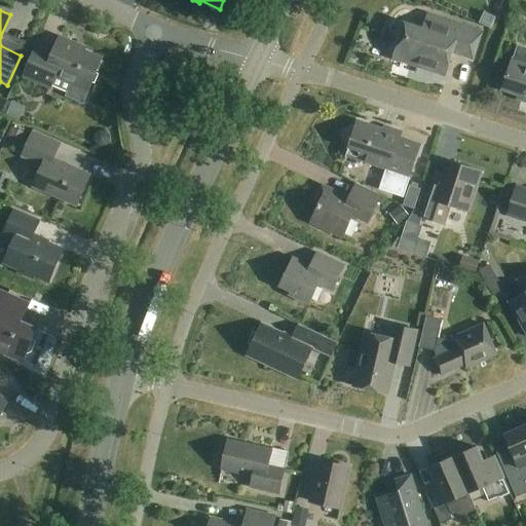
[(483,31),(428,12),(423,29),(406,23),(393,59),(445,76),(453,52),(474,59),(483,31)]
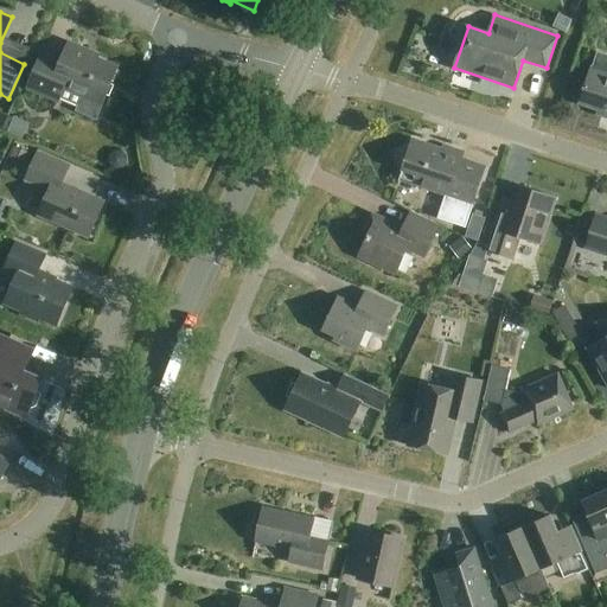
[(119,68),(88,55),(89,51),(69,42),(61,62),(42,53),(27,89),(58,102),(64,89),(83,96),(76,112),(96,120),(119,68)]
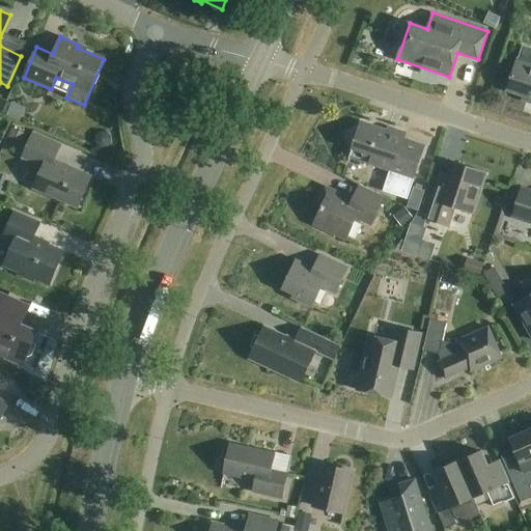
[(530,49),(524,47),(519,61),(518,60),(507,90),(530,98),(530,49)]
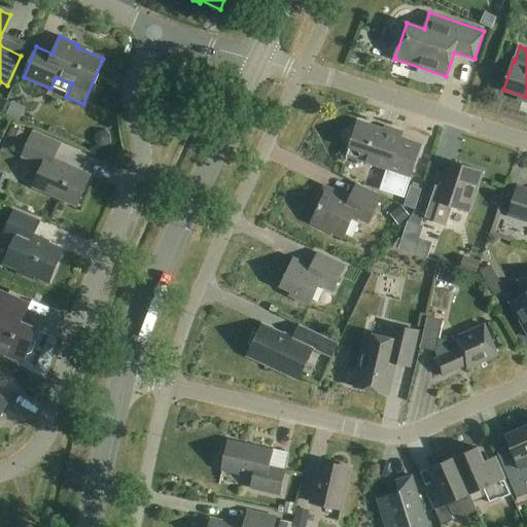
[(7,100),(2,112),(22,120),(26,108),(7,100)]
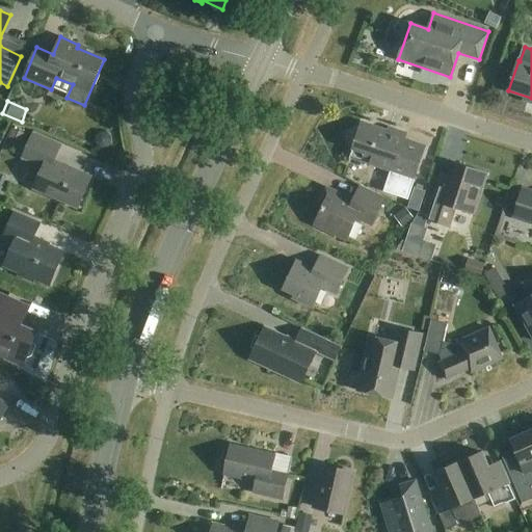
[(393,170),(392,174),(386,192),(407,200),(425,148),(404,140),(406,134),(389,129),(388,132),(362,123),(350,157),(393,170)]
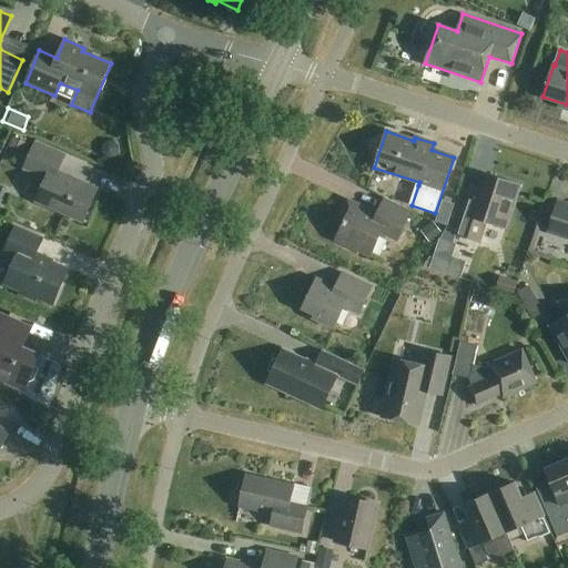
[(29,142),(14,137),(10,146),(26,152),(29,142)]
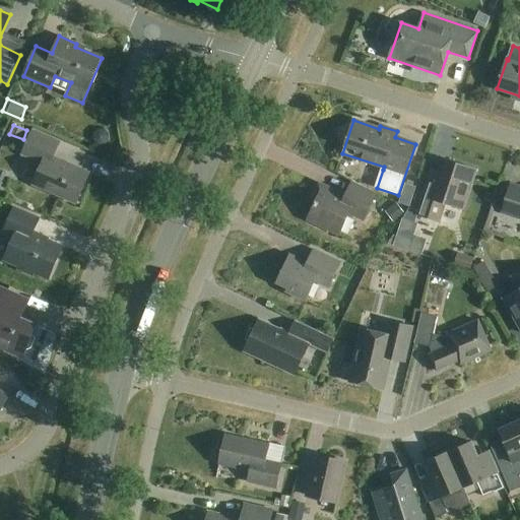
[(76,203),(89,174),(52,156),(58,142),(33,131),(22,154),(43,163),(34,184),(76,203)]
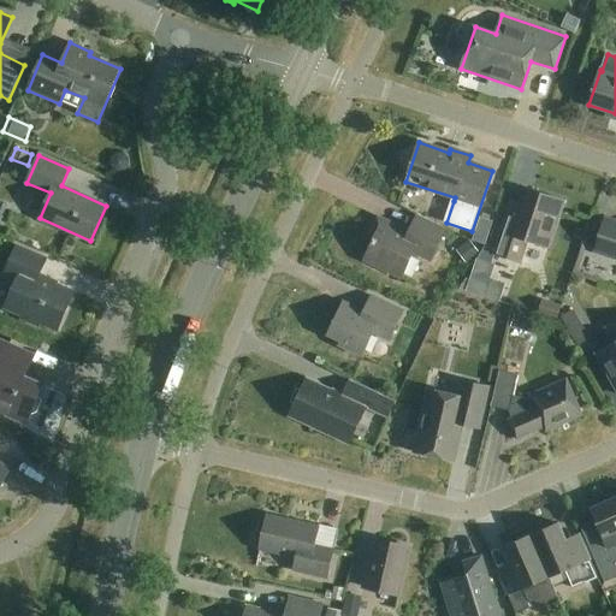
[(549,248),(564,201),(532,190),(527,207),(513,202),(495,254),(520,262),(527,241),(549,248)]
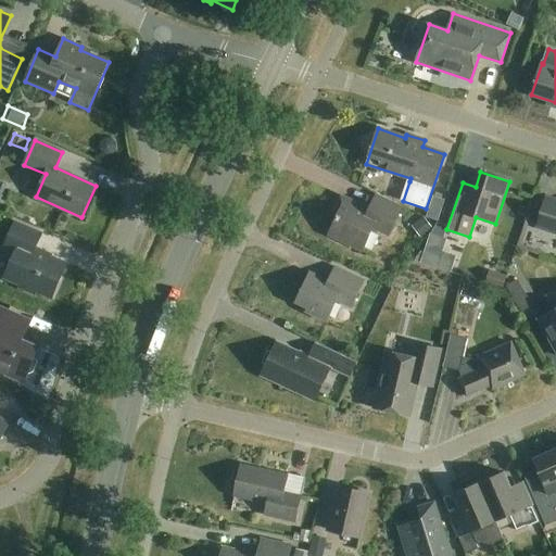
[(389,236),(402,207),(376,196),(369,211),(354,203),(354,202),(340,196),(332,213),(338,216),(329,235),(363,251),(374,228),(389,236)]
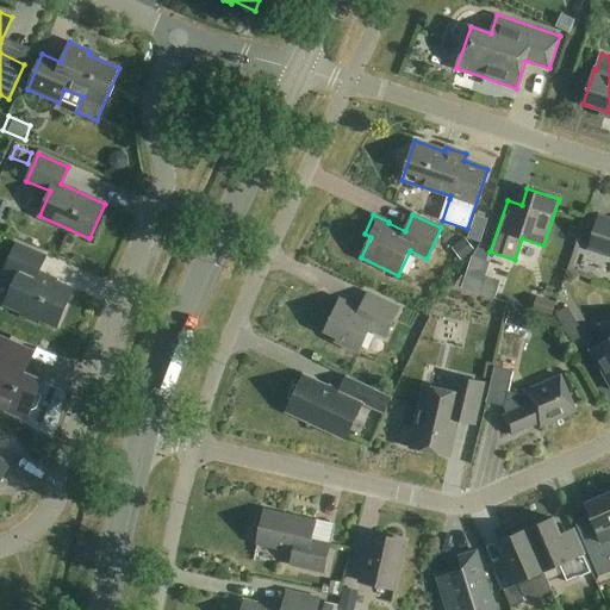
[(474,216),(467,237),(480,242),(487,221),(474,216)]
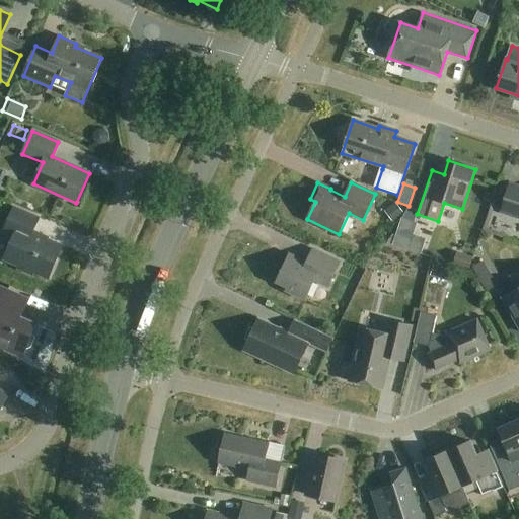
[(518,188),(510,184),(501,212),(518,218),(518,188)]
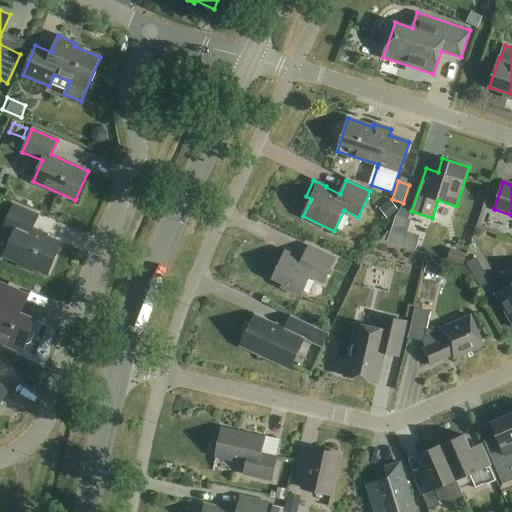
[(389,220),(400,212),(392,201),(381,209),(389,220)]
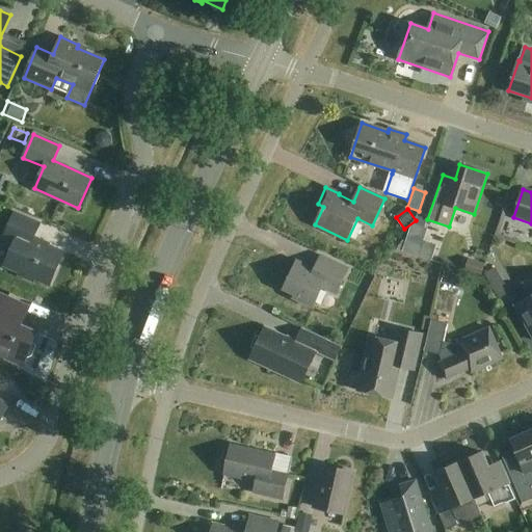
[(49,286),(63,251),(33,238),(40,223),(15,212),(4,237),(16,242),(4,267),(20,273),(19,275),(32,282),(33,280),(49,286)]
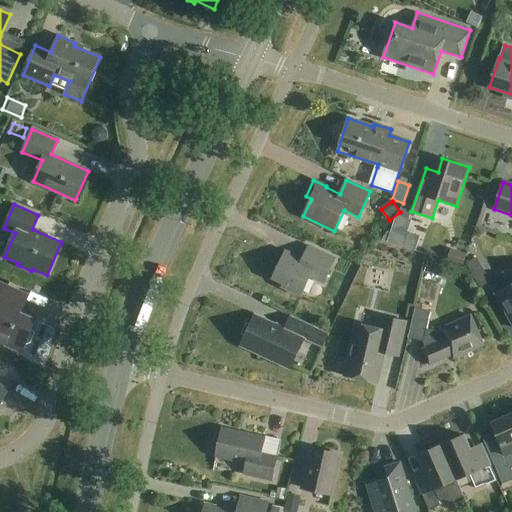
[(323,283),(335,258),(309,246),(303,259),(286,251),(273,278),(284,283),(282,287),(301,296),(310,277),(323,283)]
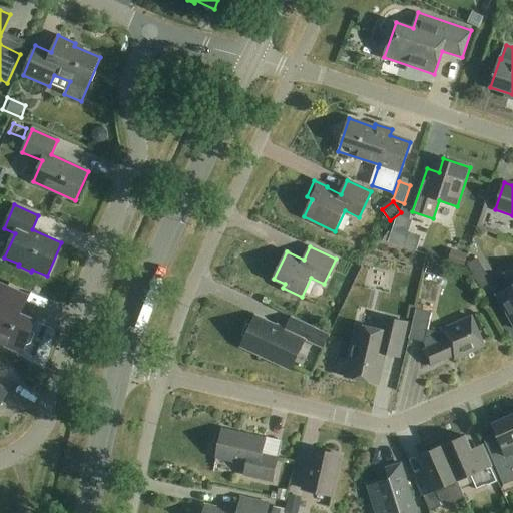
[(466,268),(470,257),(453,250),(449,262),(466,268)]
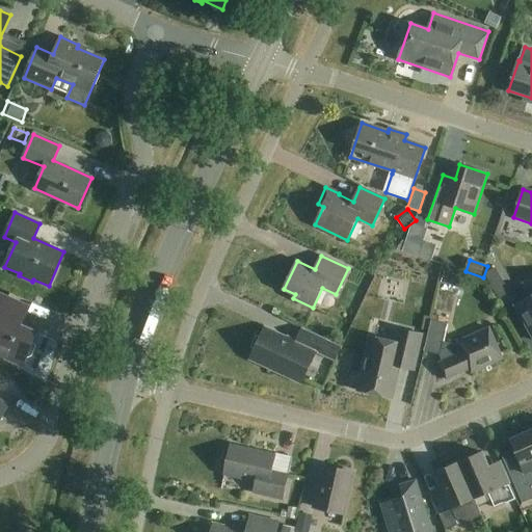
[(495,269),(484,274),(490,287),(501,281),(495,269)]
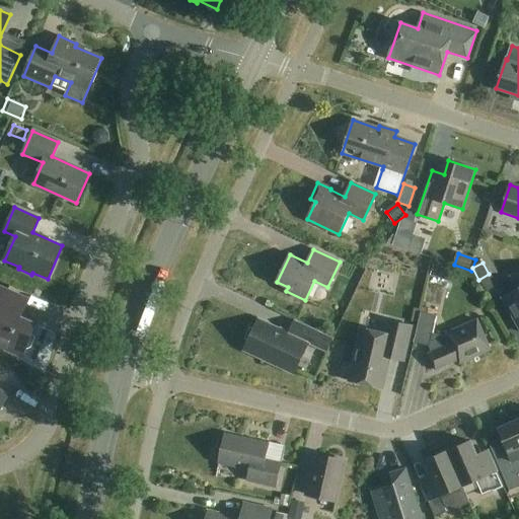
[(439,279),(442,269),(433,266),(430,276),(439,279)]
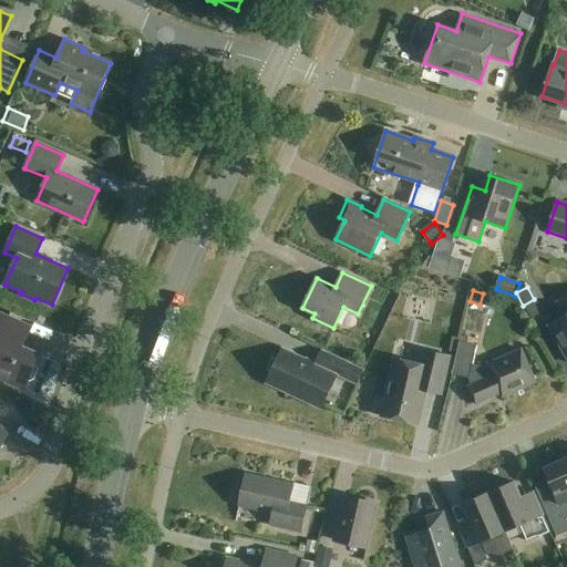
[(566,296),(558,301),(566,315),(548,326),(566,357),(566,296)]
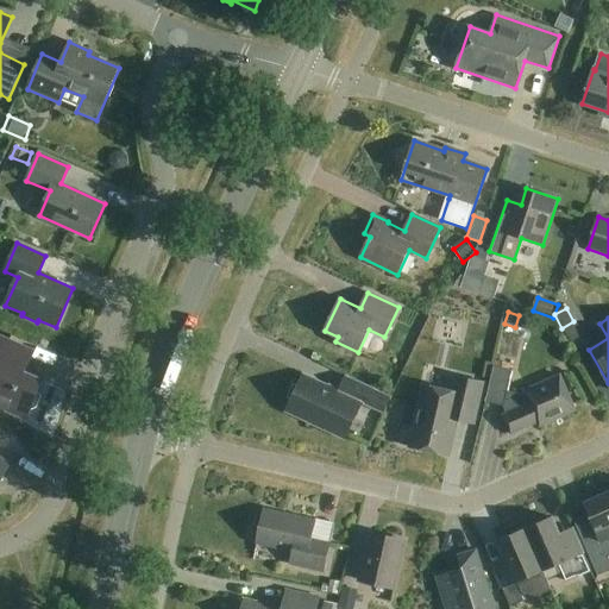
[(32,409),(37,407),(42,397),(39,393),(37,391),(42,381),(12,368),(22,346),(0,337),(0,406),(26,418),(30,408),(32,409)]
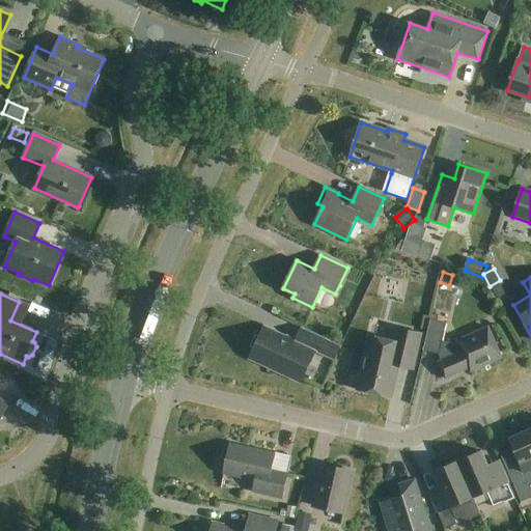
[(454,344),(443,341),(447,323),(430,319),(423,351),(439,355),(442,361),(439,362),(446,379),(469,368),(471,371),(502,358),(488,328),(457,341),(458,342),(454,344)]
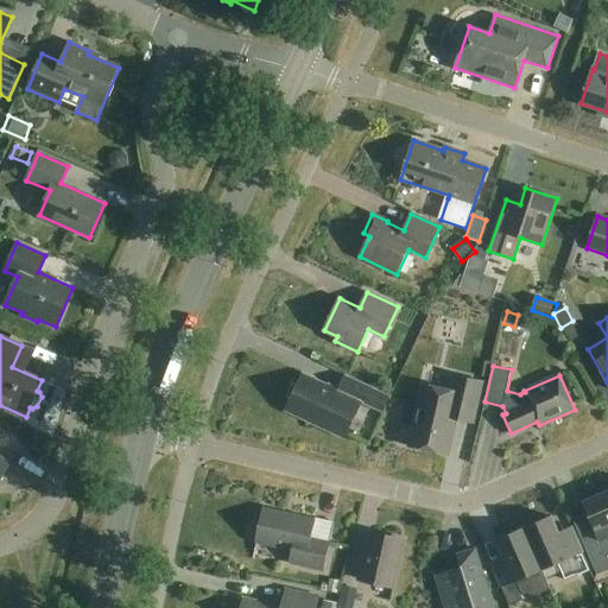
[(339,391),(303,374),(286,411),(344,438),(361,401),(382,412),(390,397),(346,375),(339,391)]
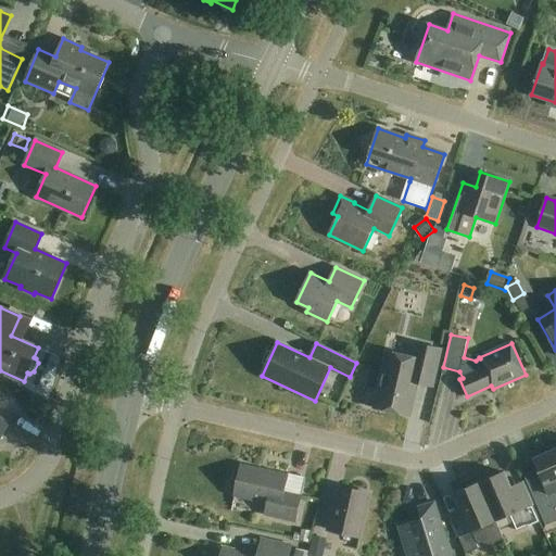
[(432,389),(441,350),(416,343),(413,357),(387,352),(374,408),(409,416),(417,384),(432,389)]
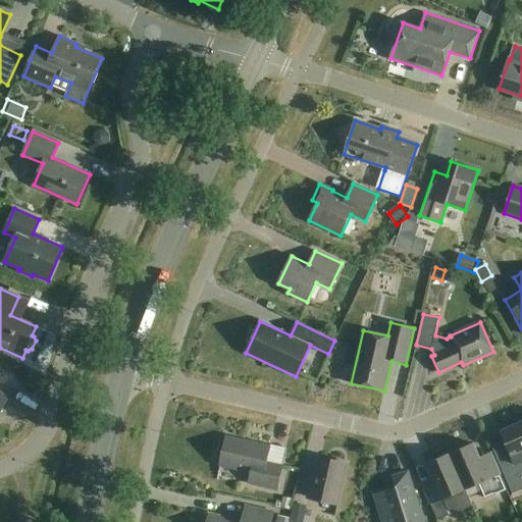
[(326,374),(337,381),(347,365),(335,359),(326,374)]
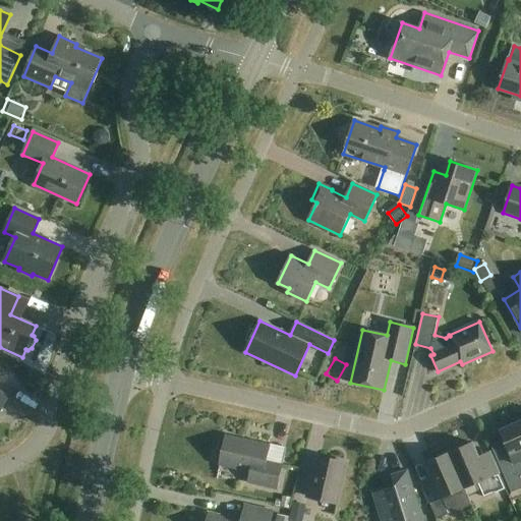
[(0,410),(8,398),(0,392),(0,373),(0,372),(0,410)]
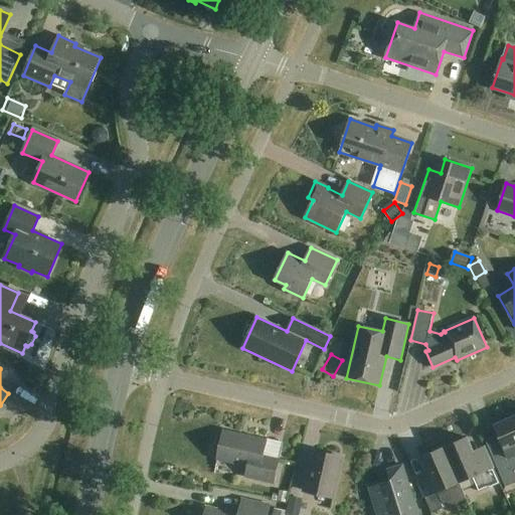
[(514,473),(514,471),(514,470),(514,417),(514,416),(494,425),(507,455),(494,461),(505,487),(514,482),(514,473)]
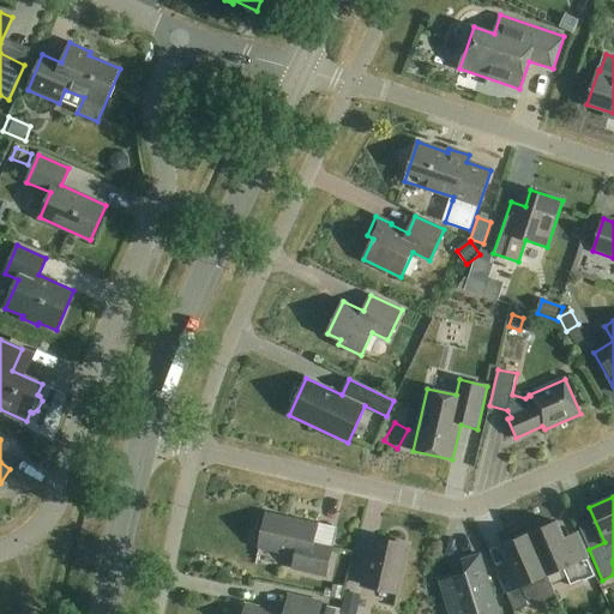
[(326,576),(332,548),(313,543),(318,525),(266,513),(259,548),(296,557),(293,569),(326,576)]
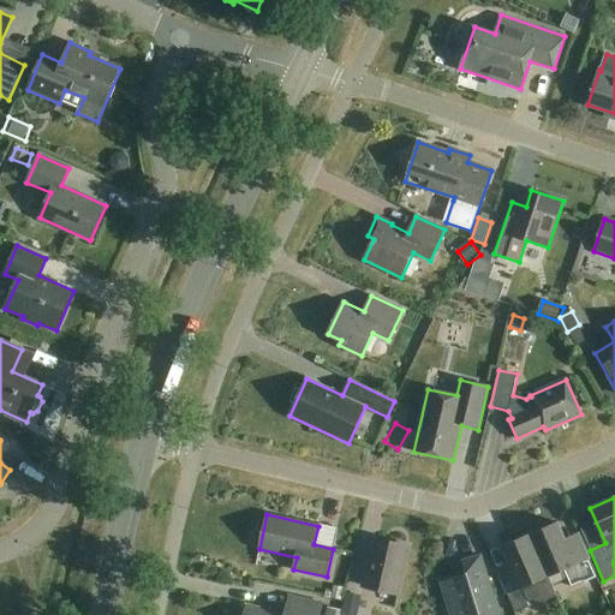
[(557,523),(530,535),(538,554),(548,577),(565,569),(572,586),(583,583),(584,583),(597,578),(584,547),(579,536),(566,542),(557,523)]
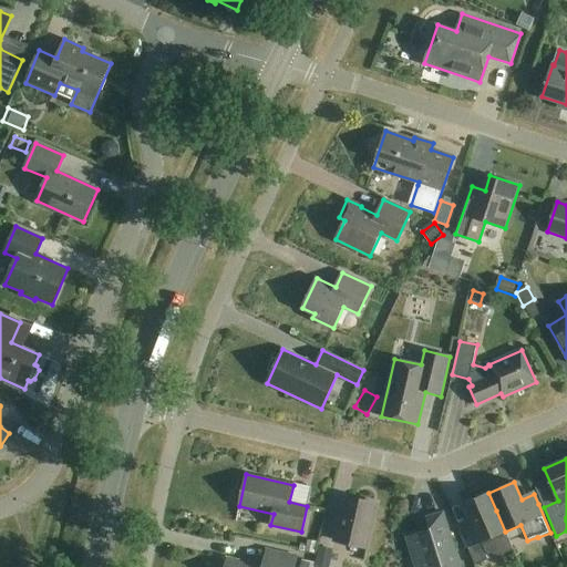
[(471,522),(459,527),(463,536),(465,543),(475,565),(487,559),(485,554),(488,553),(497,556),(513,549),(509,544),(505,532),(496,511),(488,493),(467,502),(466,502),(463,504),(471,522)]
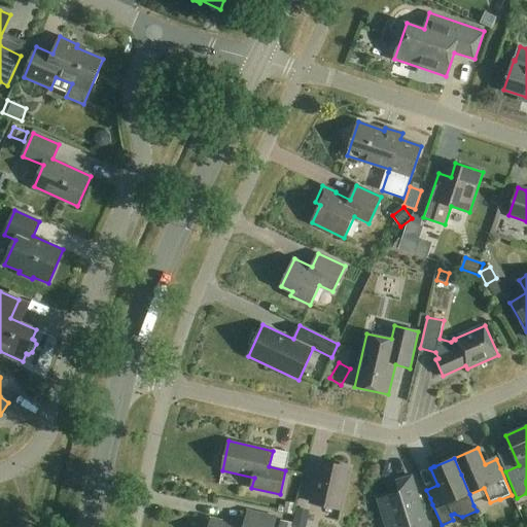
[(341,510),(350,468),(320,461),(311,502),(341,510)]
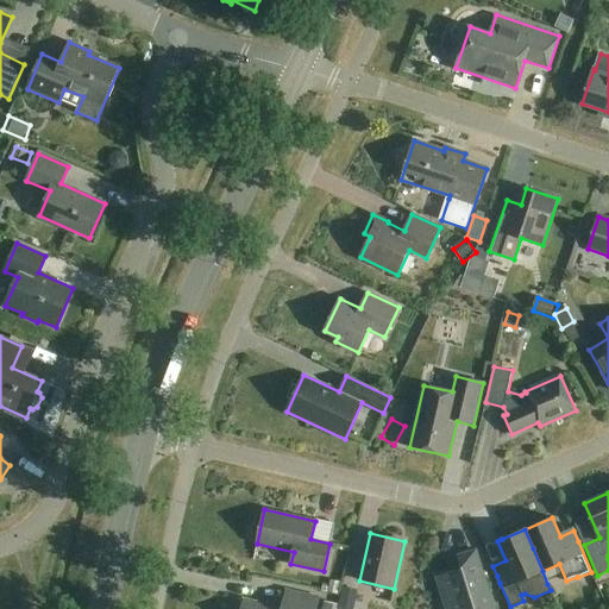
[(494,608),(476,550),(457,556),(462,569),(435,577),(445,608),(494,608)]
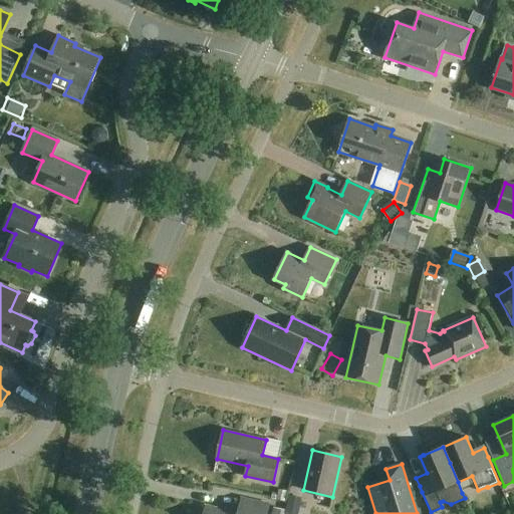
[(278,489),(277,498),(285,499),(287,491),(278,489)]
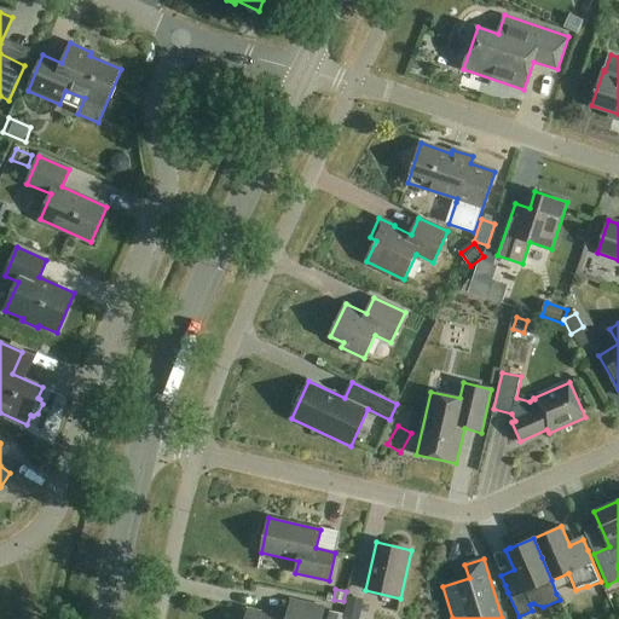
[(345,614),(343,618),(358,618),(362,601),(348,599),(345,614)]
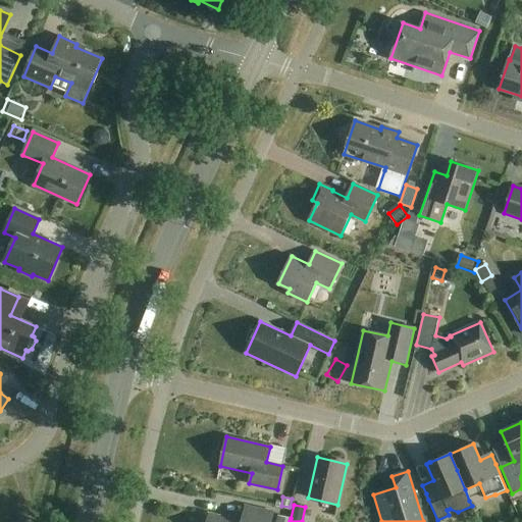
[(271,521),(273,515),(245,509),(243,520),(209,513),(207,521),(271,521)]
